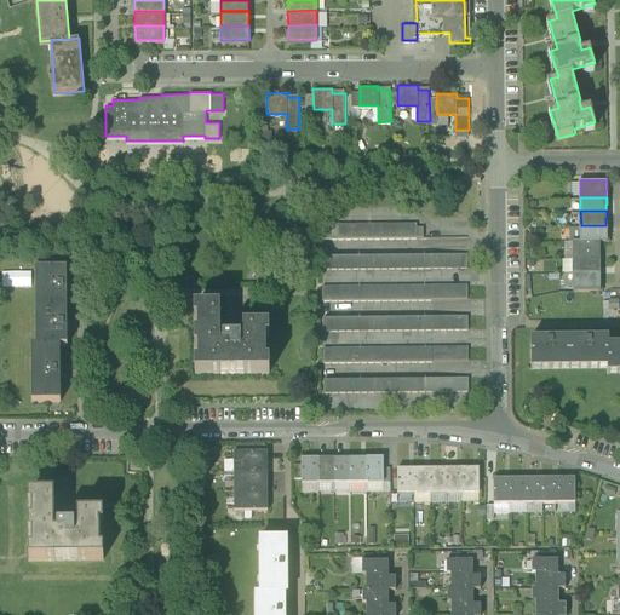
[(322,236),(418,235),(418,223),(418,222),(322,223),(322,236)]
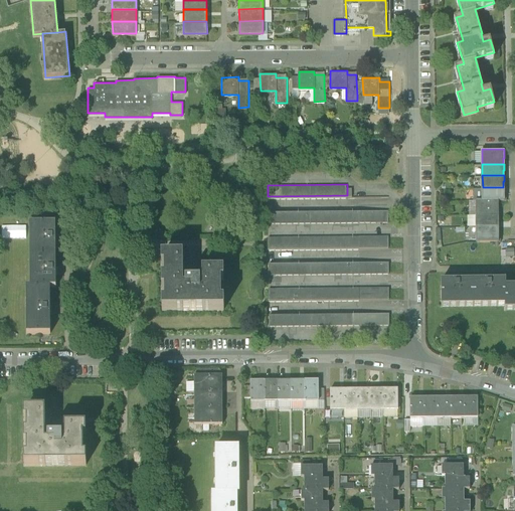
[(474,198),(477,198),(498,198),(503,198),(503,193),(504,193),(504,187),(503,187),(483,187),(474,187),(474,198)]
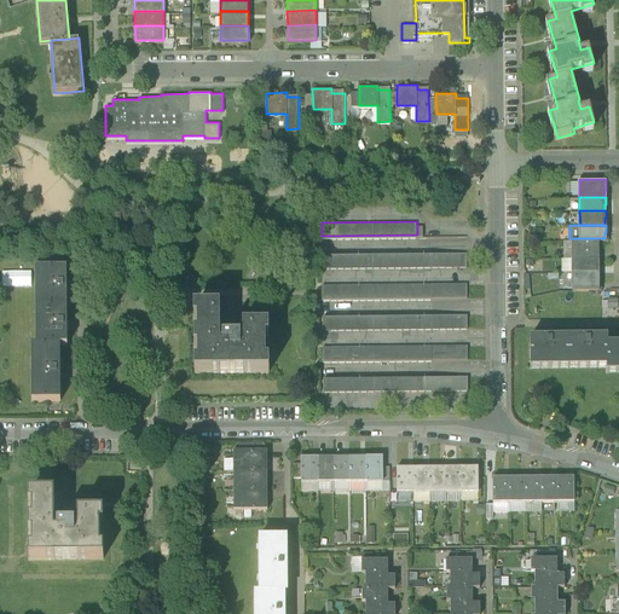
[(573,238),(573,256),(597,256),(597,249),(599,249),(599,238),(573,238)]
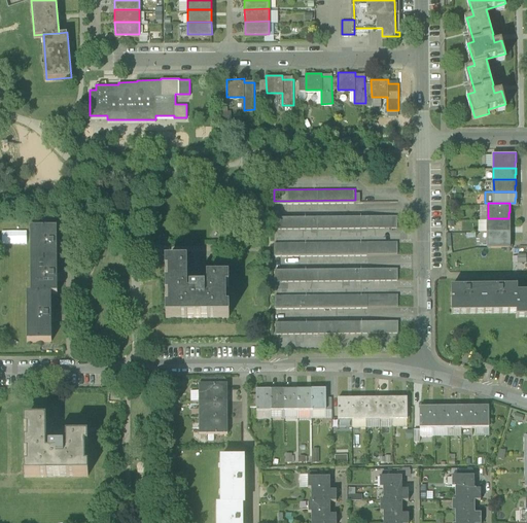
[(274,228),(397,225),(397,214),(274,215),(274,228)]
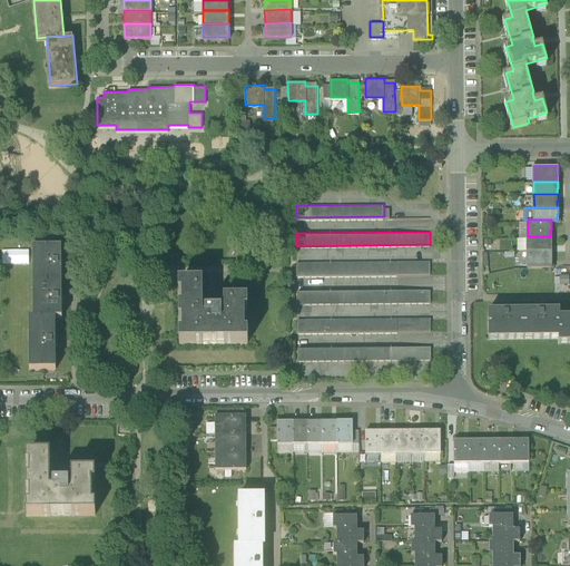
[(528,236),(528,250),(550,249),(550,243),(551,243),(551,236),(550,236),(528,236)]
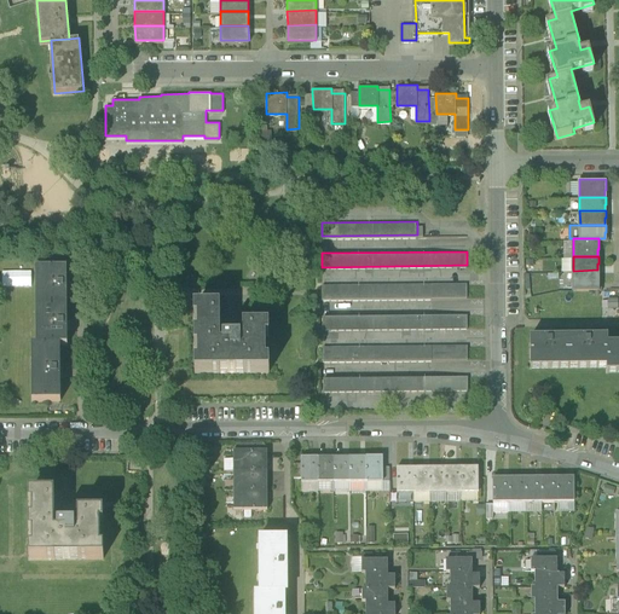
[(36,266),(36,305),(67,303),(67,266),(36,266)]
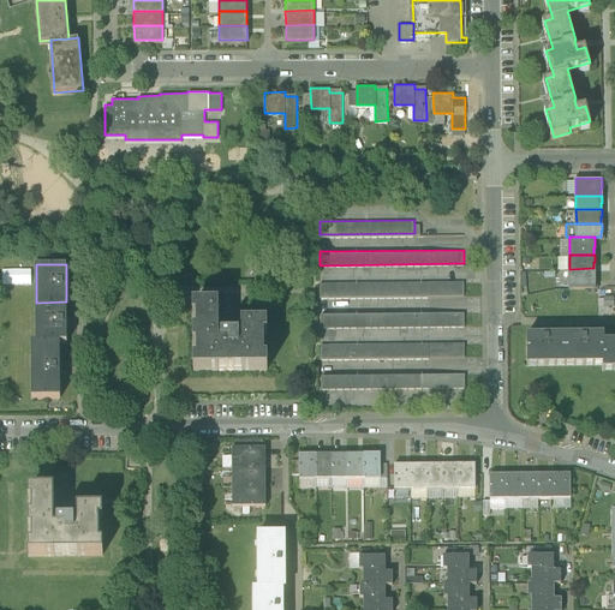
[(596,268),(593,268),(569,269),(569,286),(593,286),(593,280),(596,280),(596,268)]
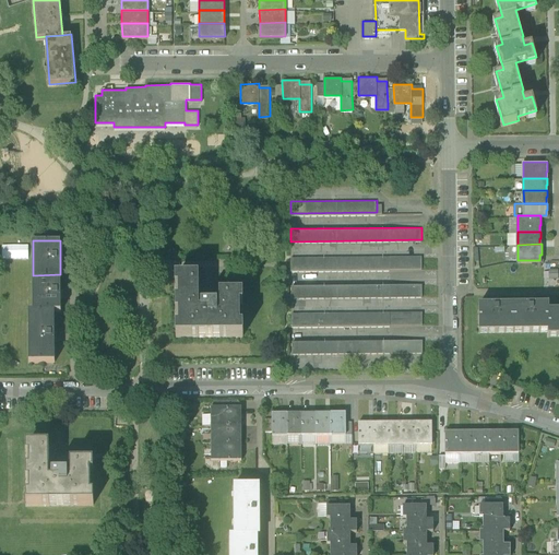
[(290,269),(421,268),(421,255),(290,256),(290,269)]
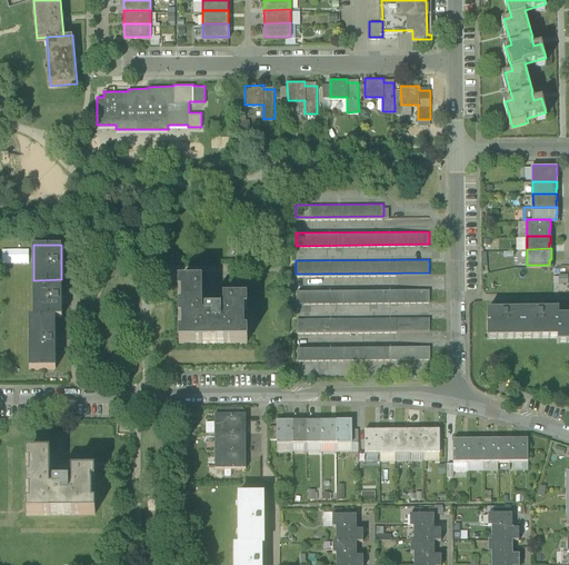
[(33,280),(33,315),(56,315),(62,315),(61,279),(33,280)]
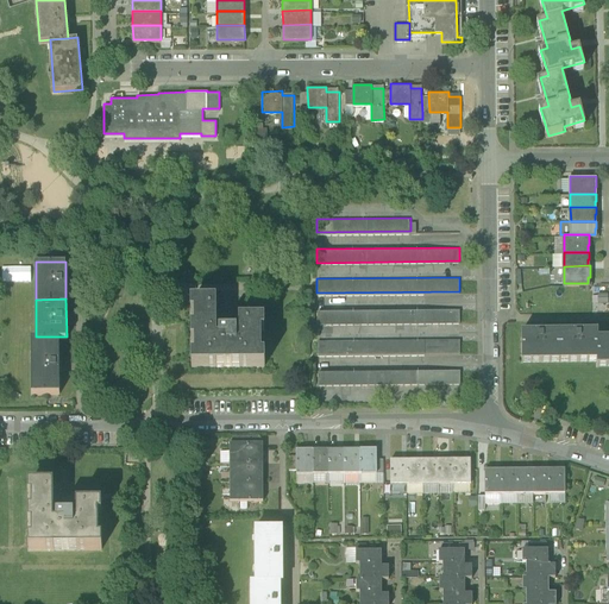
[(239,337),(237,337),(220,337),(217,337),(215,299),(190,300),(190,310),(194,310),(194,325),(190,325),(192,339),(194,339),(195,353),(192,353),(192,364),(264,364),(264,352),(262,352),(262,328),(264,328),(264,318),(239,318),(239,337)]
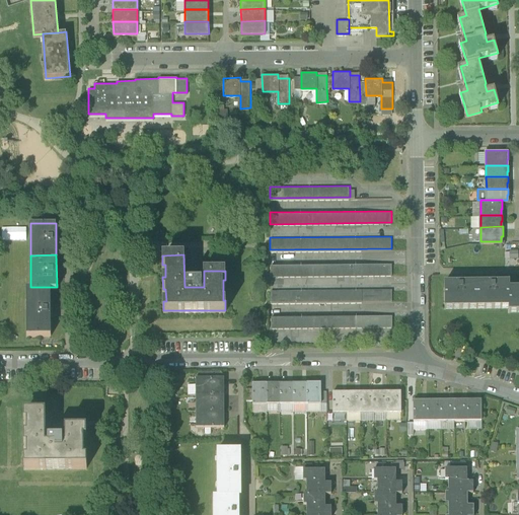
[(271,276),(391,274),(391,263),(271,264),(271,276)]
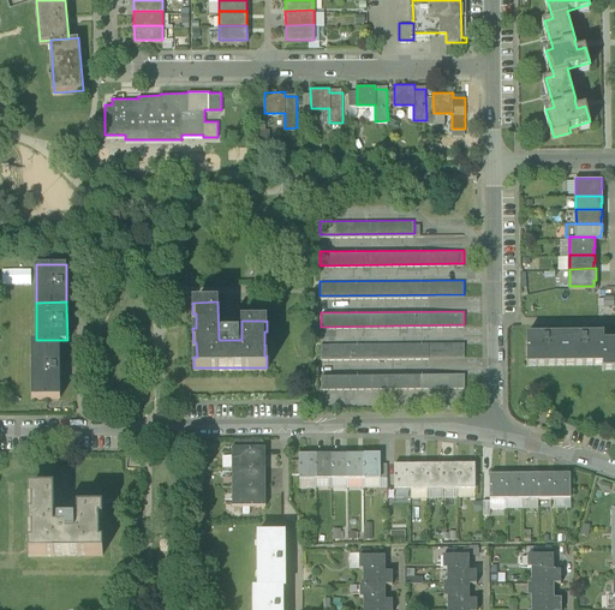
[(527,363),(565,363),(565,332),(527,333),(527,363)]
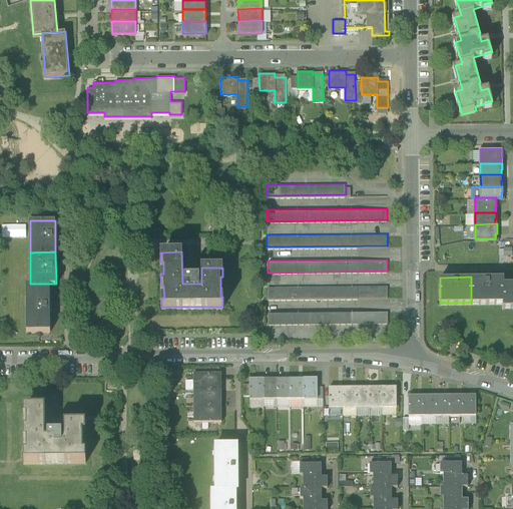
[(497,277),(471,277),(471,303),(503,302),(503,283),(503,277),(497,277)]
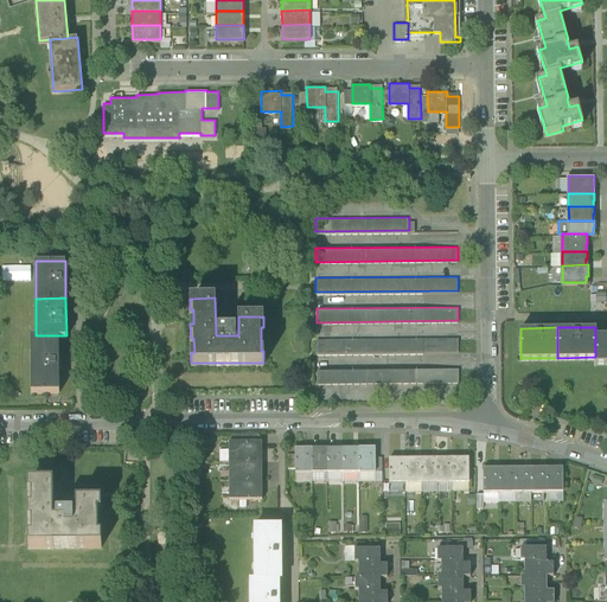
[(606,334),(595,334),(595,357),(595,363),(606,362),(606,334)]
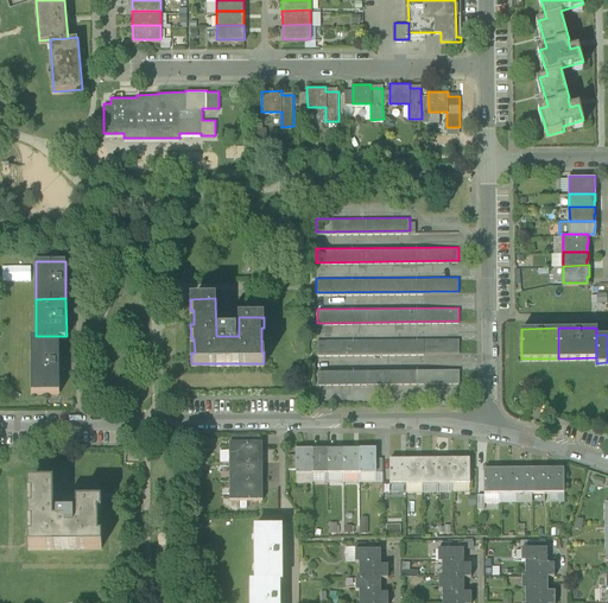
[(59,392),(59,336),(36,336),(32,336),(32,392),(59,392)]
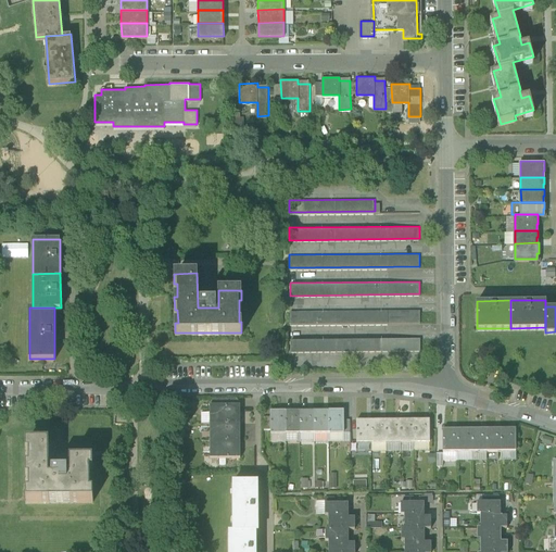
[(290,323),(420,322),(419,309),(290,311),(290,323)]
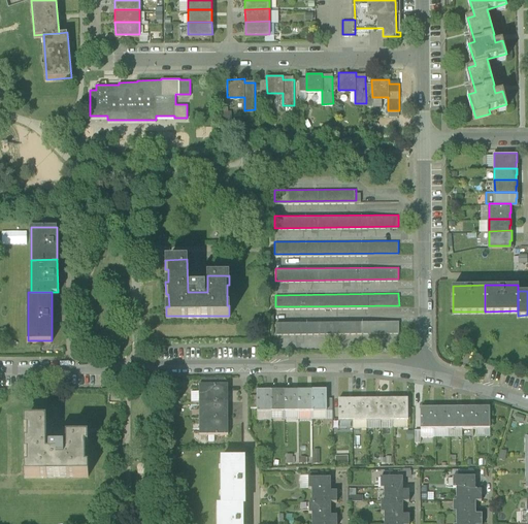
[(275,333),(399,331),(399,320),(275,321),(275,333)]
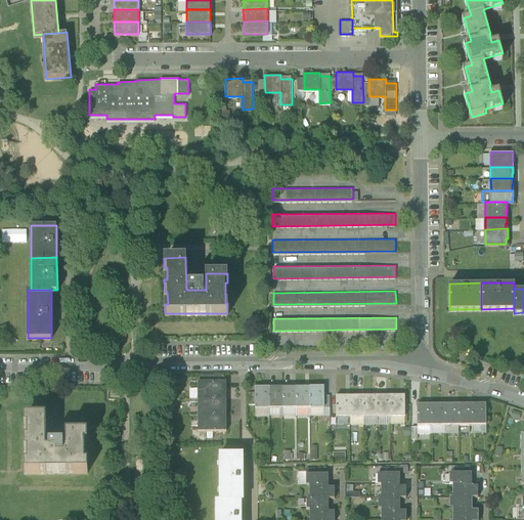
[(201,390),(201,396),(226,396),(226,379),(200,379),(198,379),(198,390),(201,390)]
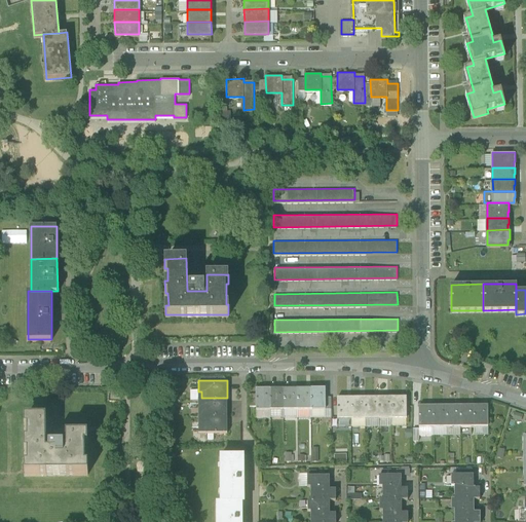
[(256,408),(270,408),(269,386),(256,386),(256,392),(256,404),(256,408)]
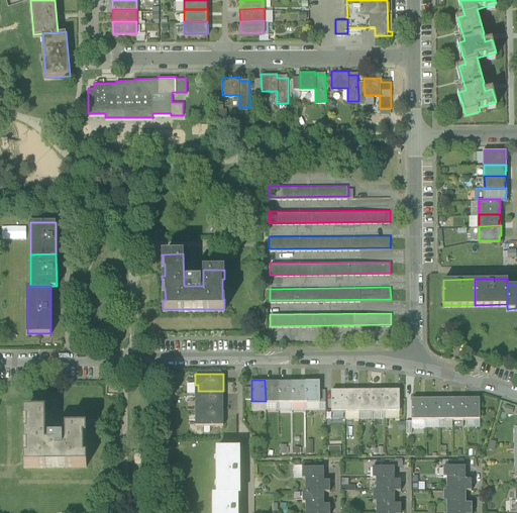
[(279,380),(265,380),(266,401),(279,401),(279,380)]
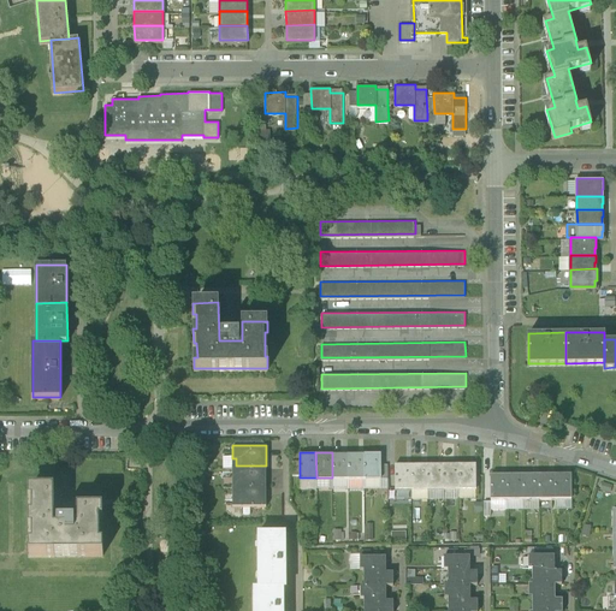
[(348,452),(332,452),(332,478),(348,478),(348,452)]
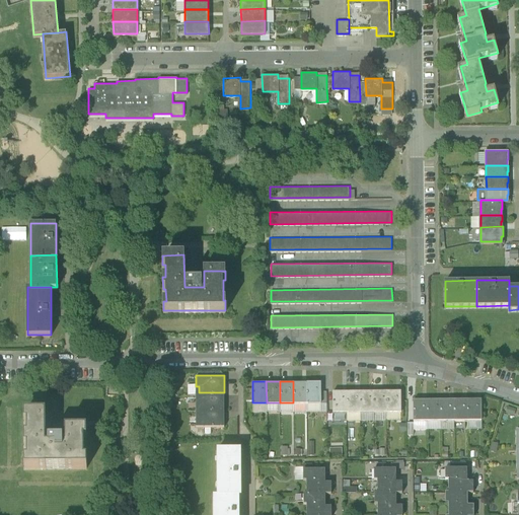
[(306,381),(293,381),(293,402),(306,401),(306,381)]
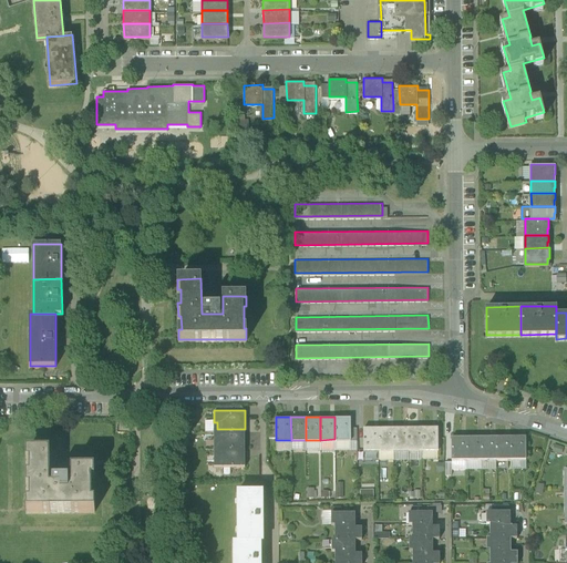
[(350,417),(334,417),(334,439),(350,439),(350,426),(350,417)]
